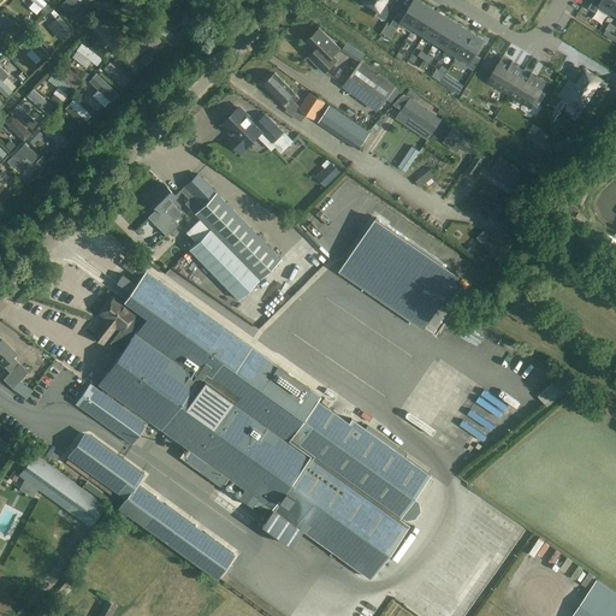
[(77,0),(65,0),(60,6),(66,12),(77,0)]
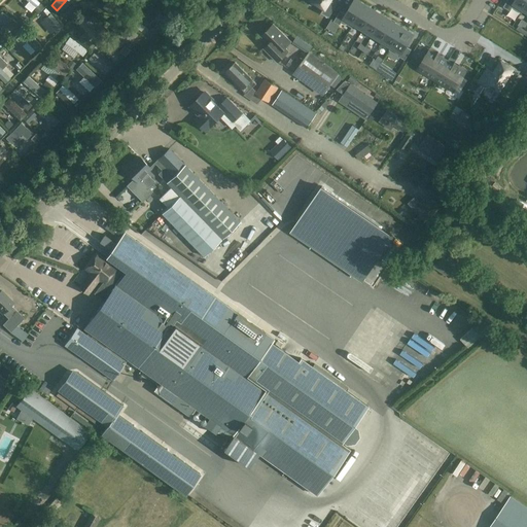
[(111,0),(107,0),(105,3),(119,13),(124,8),(111,0)]
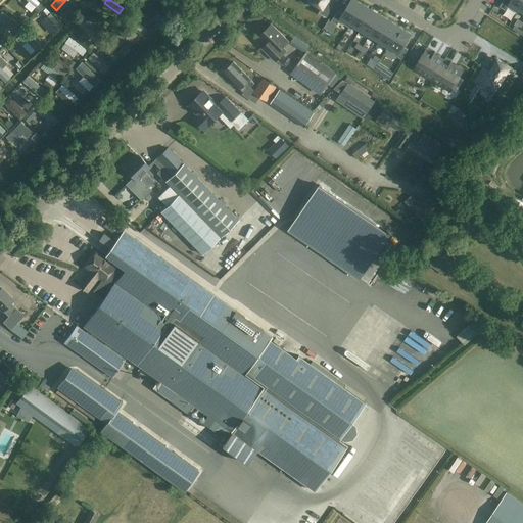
[(316,36),(299,25),(299,18),(291,14),(290,16),(264,0),(262,0),(257,6),(278,19),(286,19),(286,26),(294,31),(295,31),(294,43),(299,47),(301,44),(312,45),(311,51),(325,51),(332,41),(324,36),(316,36)]
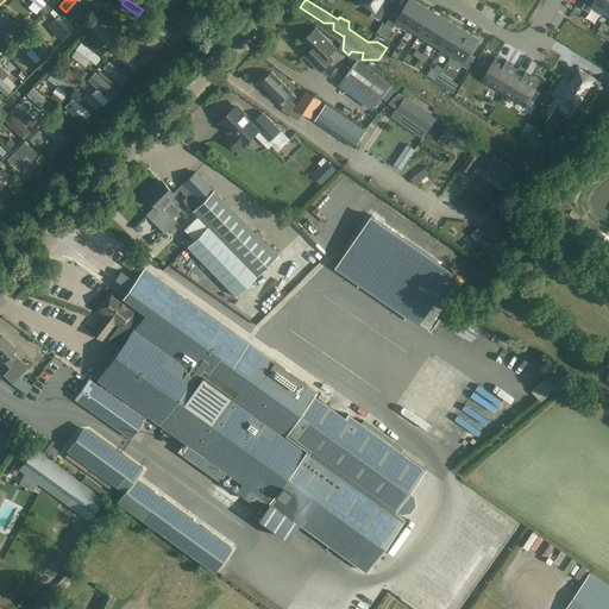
[(362,0),(374,7),(370,13),(378,18),(388,2),(383,0),(362,0)]
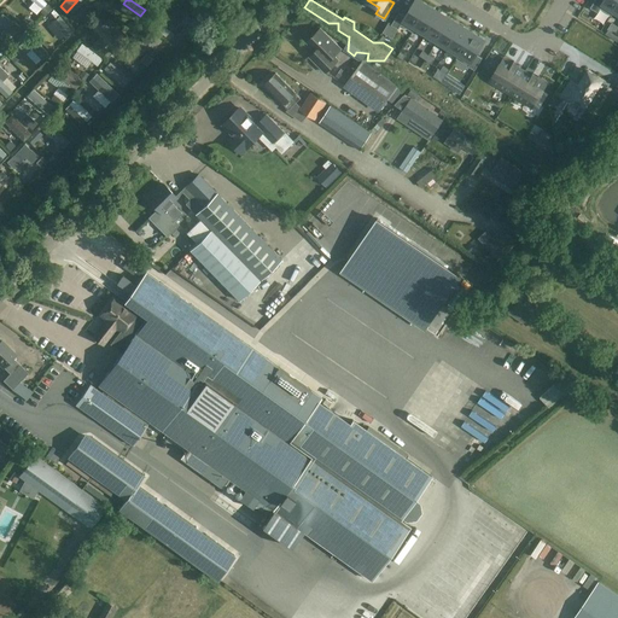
[(413,0),(403,16),(402,19),(413,27),(425,7),(426,7),(427,6),(418,0),(413,0)]
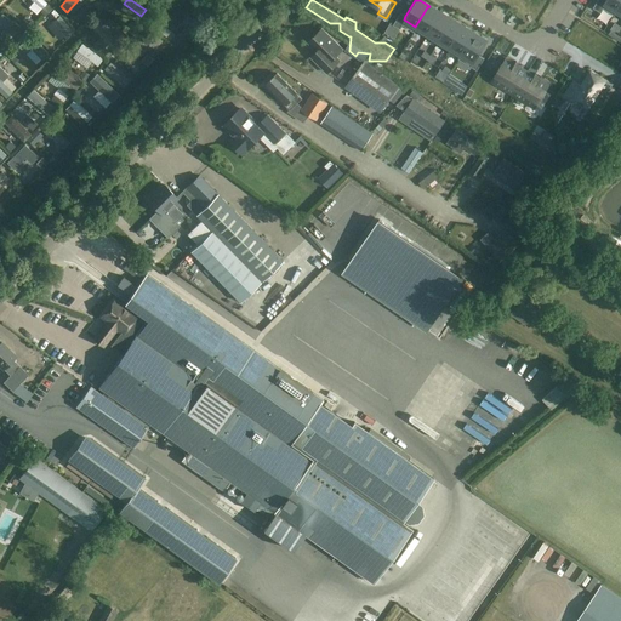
[(620,0),(605,0),(604,4),(602,6),(614,13),(620,1),(620,0)]
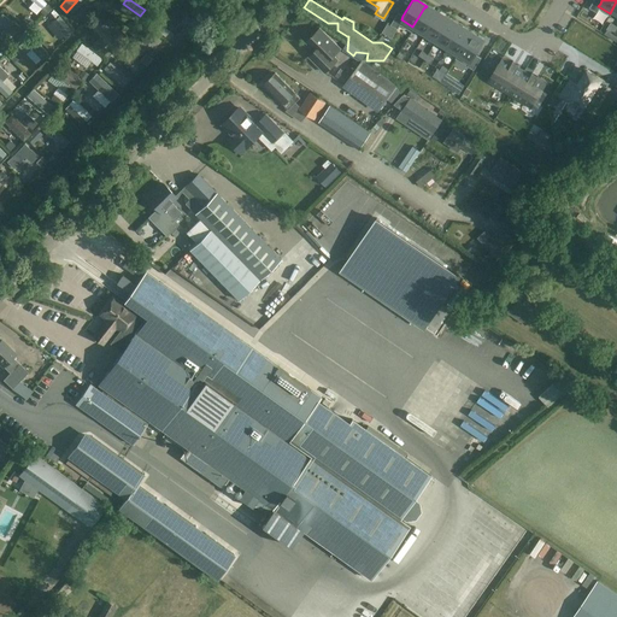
[(156,6),(150,1),(146,6),(152,11),(156,6)]
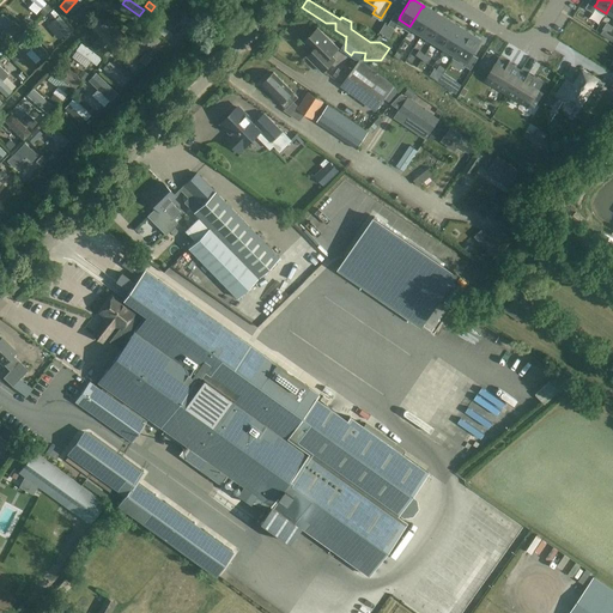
[(44,17),(50,11),(46,6),(40,13),(44,17)]
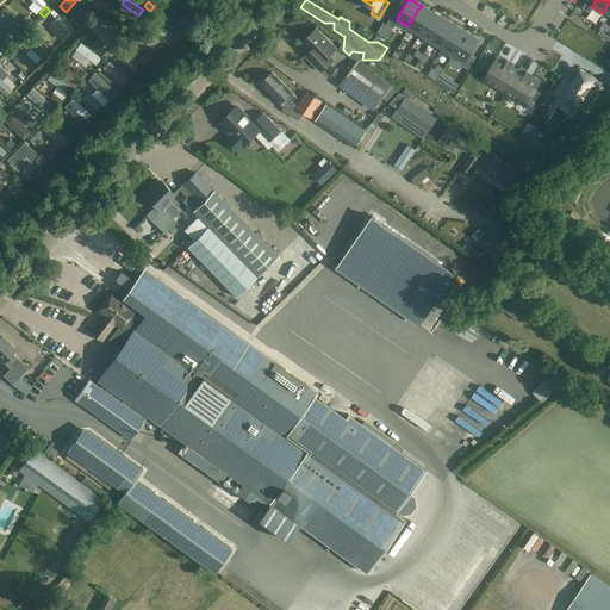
[(419,7),(408,26),(409,26),(409,25),(418,32),(430,14),(421,7),(419,7)]
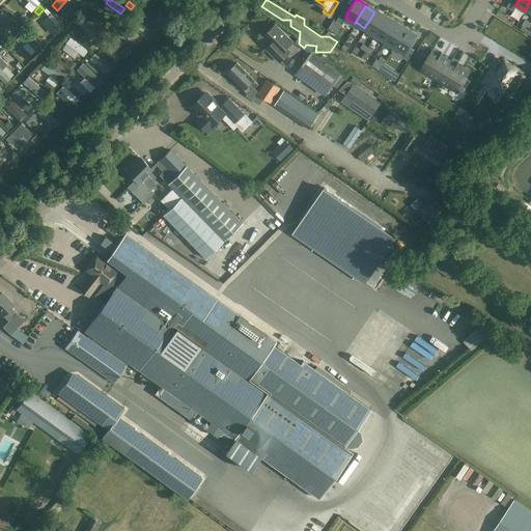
[(52,27),(55,31),(57,33),(62,28),(51,15),(47,9),(40,14),(45,20),(40,23),(48,31),(52,27)]
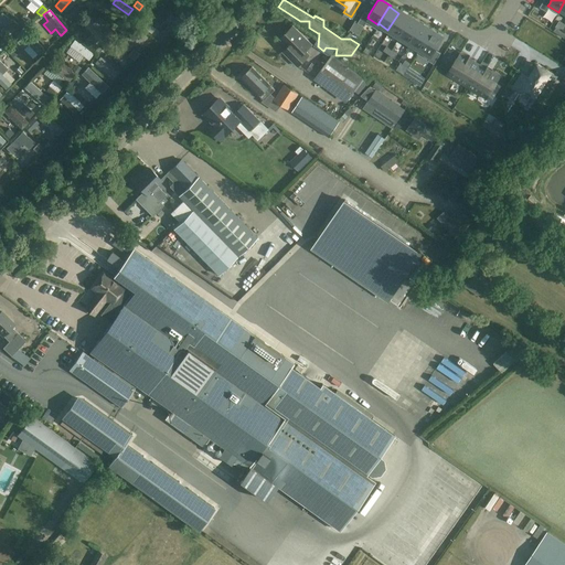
[(1,13),(0,14),(0,21),(17,33),(22,27),(1,13)]
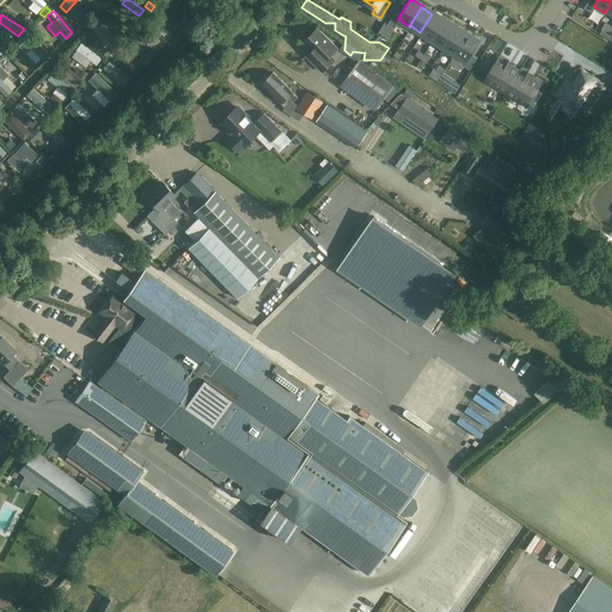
[(432,14),(420,32),(430,40),(442,22),(432,14)]
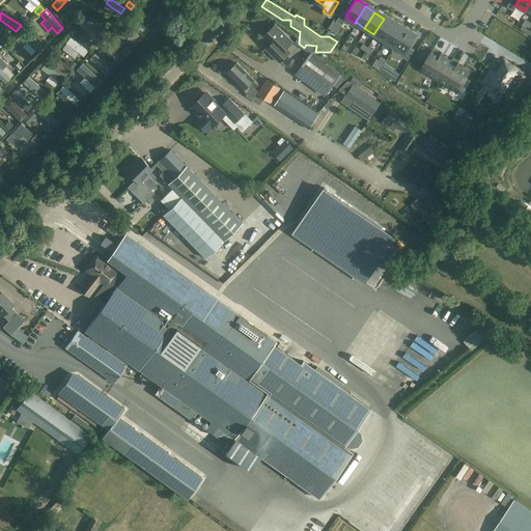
[(88,18),(84,22),(101,36),(105,32),(88,18)]
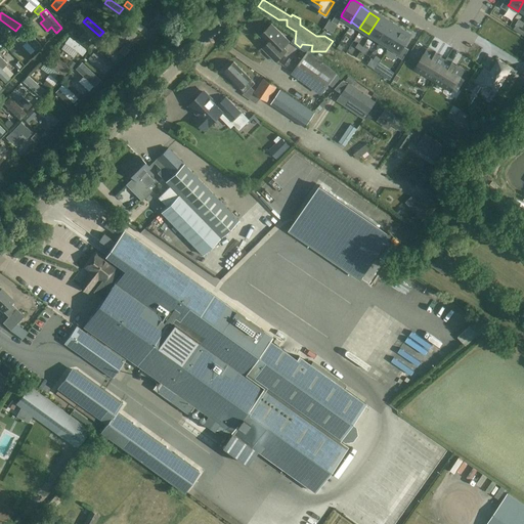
[(379,18),(368,34),(378,40),(388,24),(379,18)]
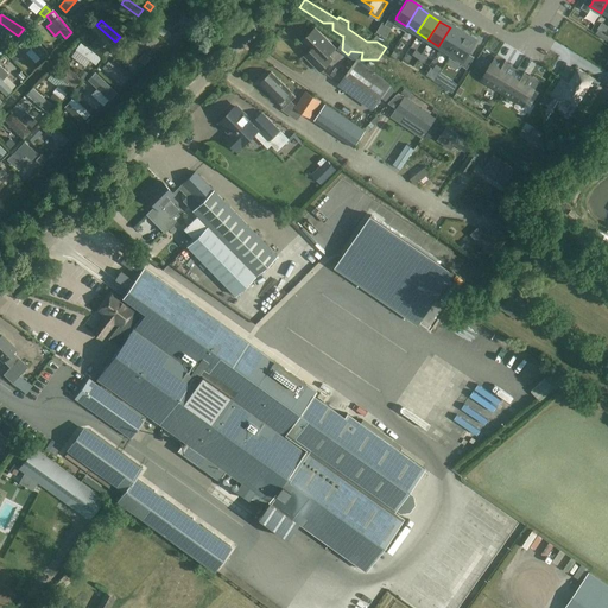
[(450,27),(438,46),(448,52),(449,52),(461,35),(460,35),(450,27)]
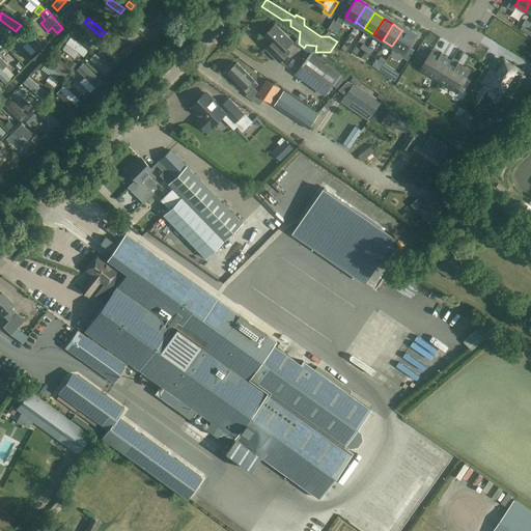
[(266,49),(268,51),(268,52),(279,63),(290,52),(287,49),(292,43),(275,25),(263,37),(270,44),(266,49)]
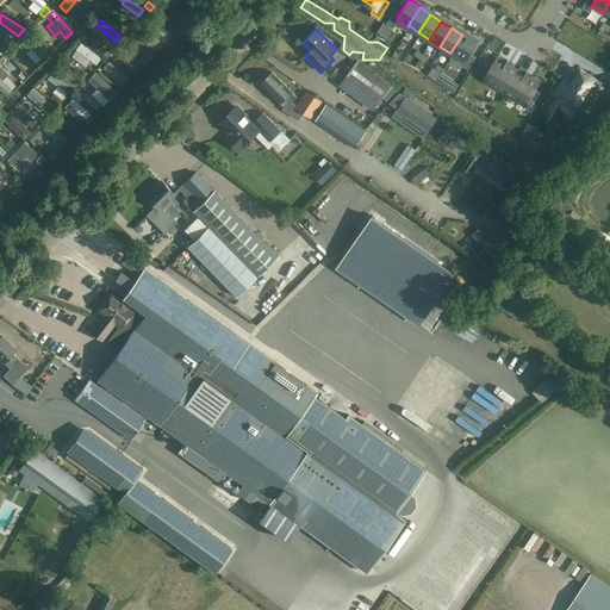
[(449,53),(449,54),(461,61),(464,57),(474,41),(462,32),(461,35),(462,35),(450,53),(449,53)]
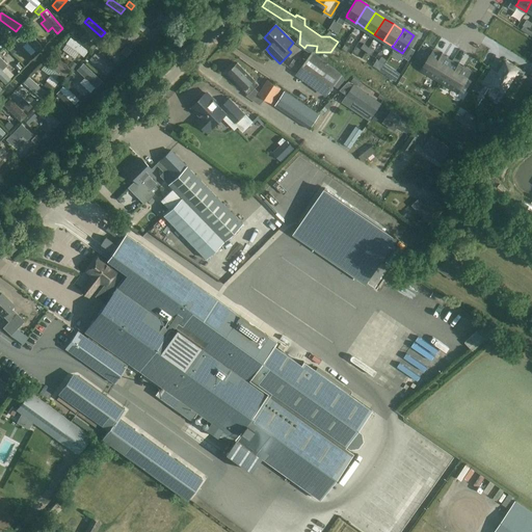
[(493,30),(485,42),(501,51),(508,41),(493,30)]
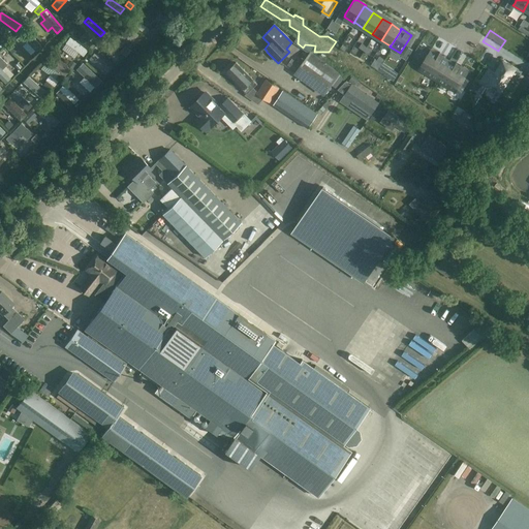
[(40,47),(32,38),(27,34),(23,39),(19,43),(31,56),(40,47)]
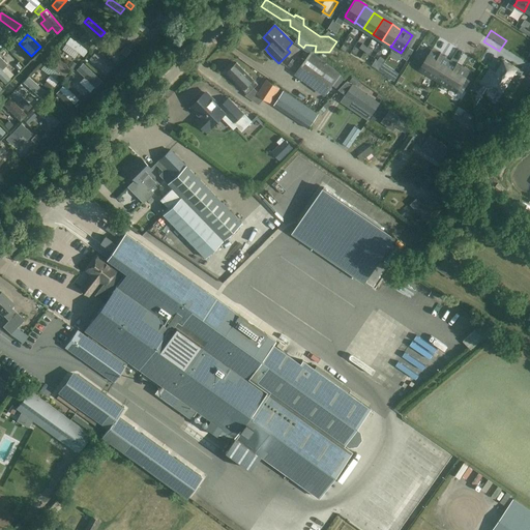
[(68,37),(65,41),(80,53),(84,48),(68,37)]
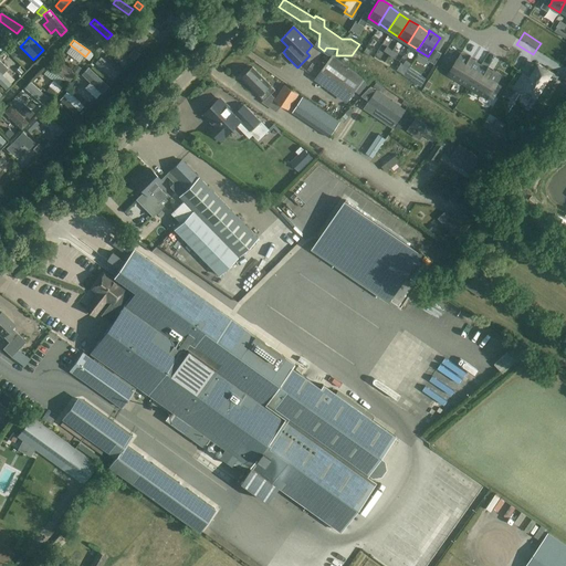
[(113,48),(108,43),(103,49),(107,53),(113,48)]
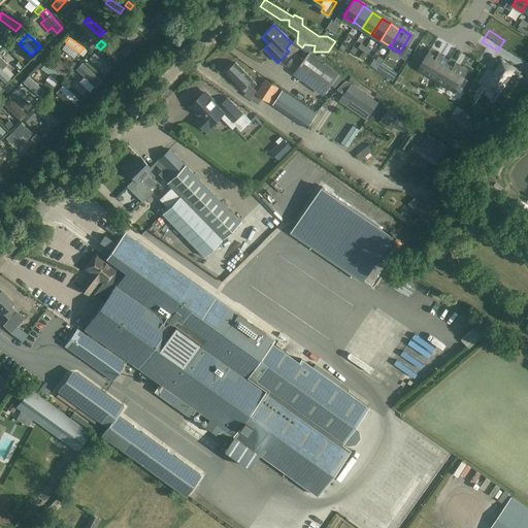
[(443,54),(458,63),(466,51),(452,41),(443,54)]
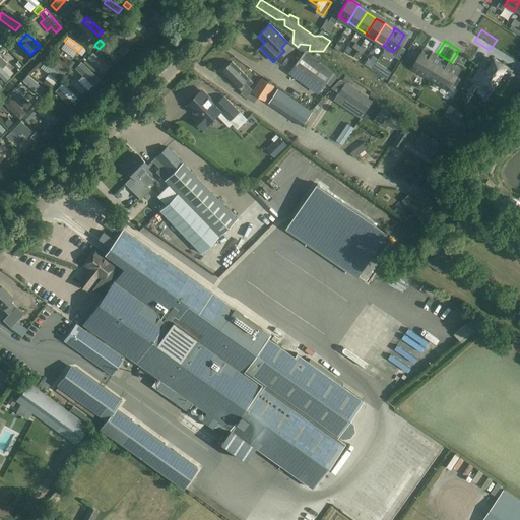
[(420,50),(409,68),(427,79),(439,61),(433,58),(434,56),(429,53),(428,55),(420,50)]
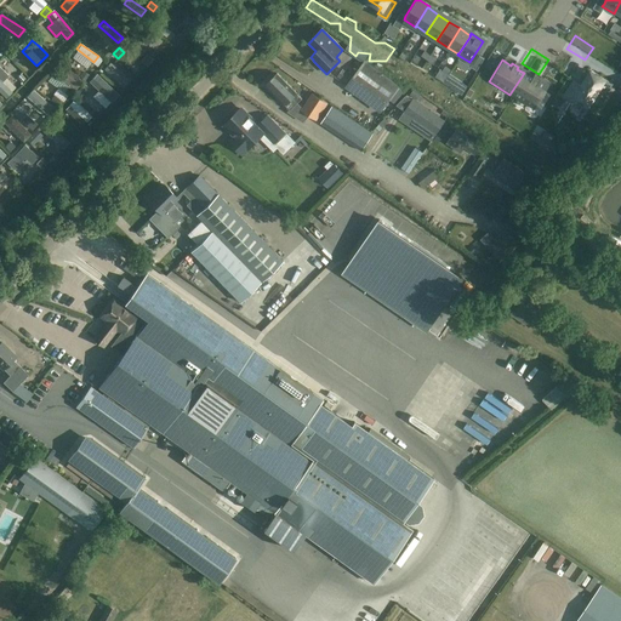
[(365,61),(345,87),(380,113),(400,87),(365,61)]
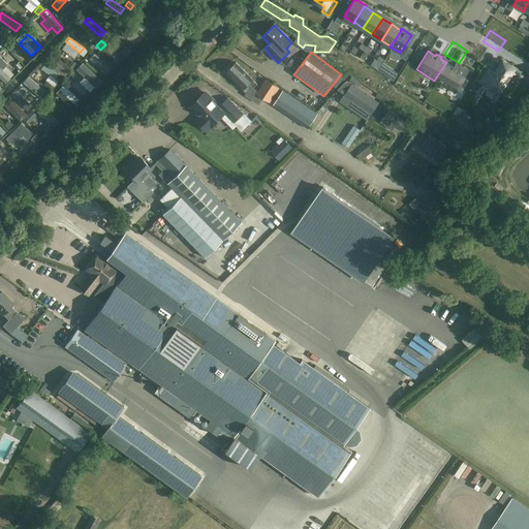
[(94,55),(90,59),(105,73),(110,69),(94,55)]
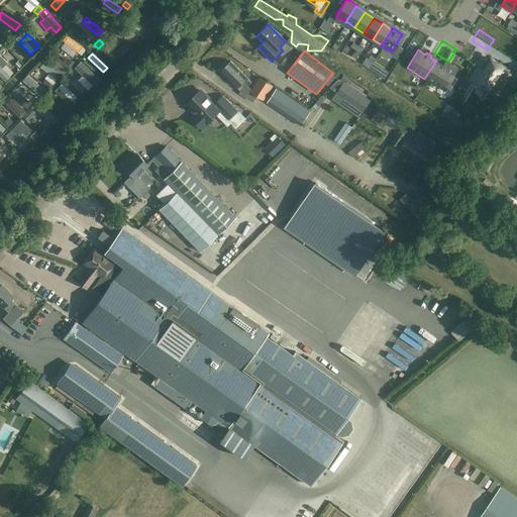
[(289,70),(294,63),(286,58),(282,64),(289,70)]
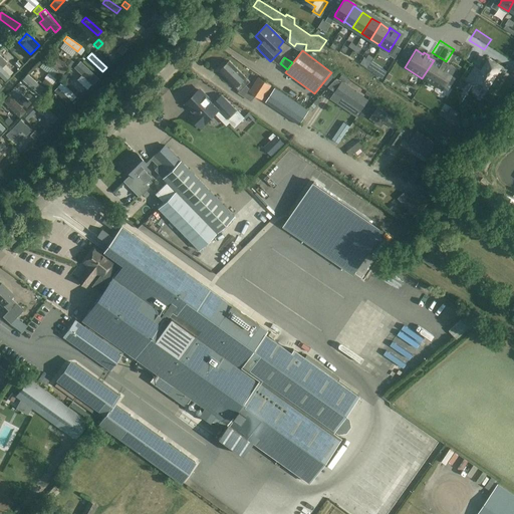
[(42,60),(38,66),(54,78),(59,73),(42,60)]
